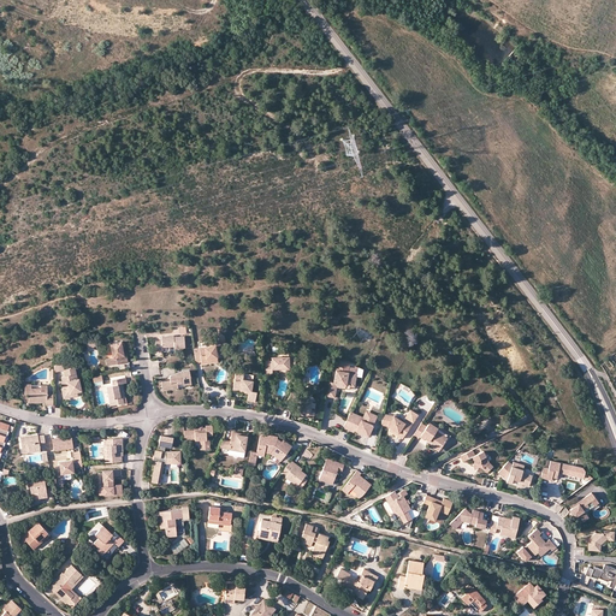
[(214,341),(220,339),(220,344),(225,344),(224,336),(219,332),(213,333),(214,341)]
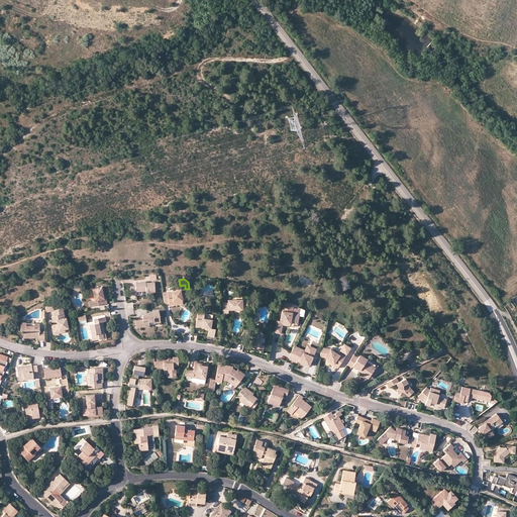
[(136,291),(143,291),(143,289),(145,289),(145,290),(145,292),(154,291),(153,282),(144,282),(144,281),(134,282),(135,285),(129,286),(130,294),(136,293),(136,291)]
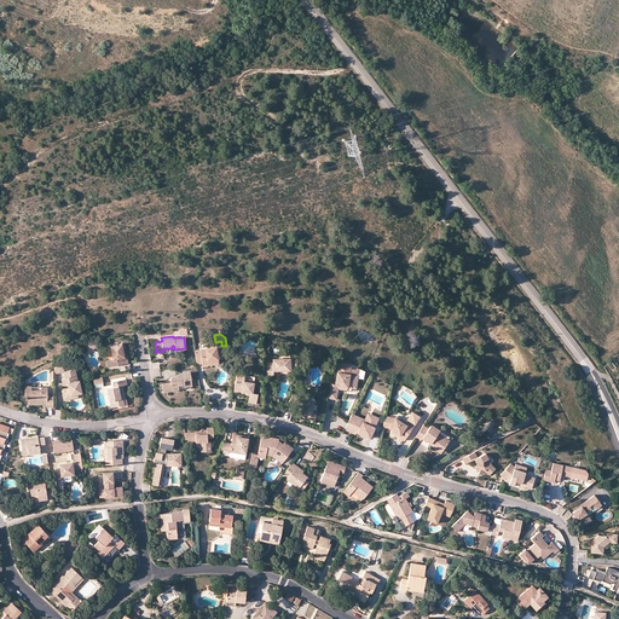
[(208,360),(219,358),(224,358),(221,346),(221,341),(215,342),(217,347),(212,347),(209,348),(195,350),(197,364),(203,363),(203,365),(208,364),(208,360)]
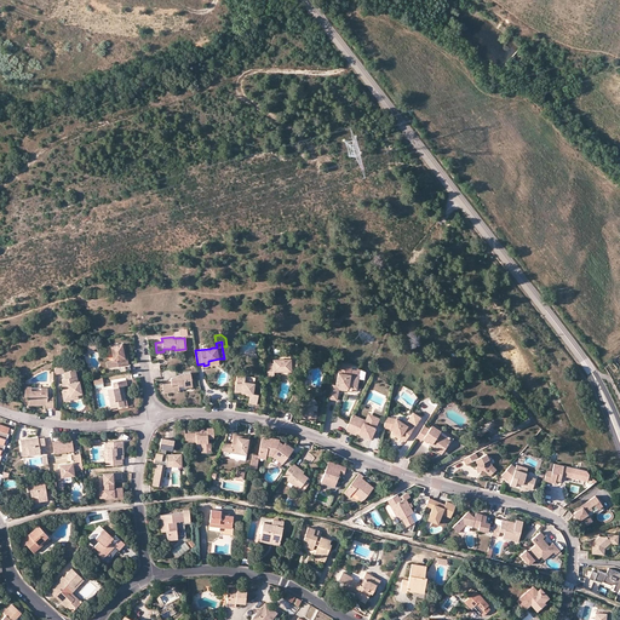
[(110,345),(114,359),(115,366),(128,363),(127,356),(125,357),(124,348),(122,343),(110,345)]
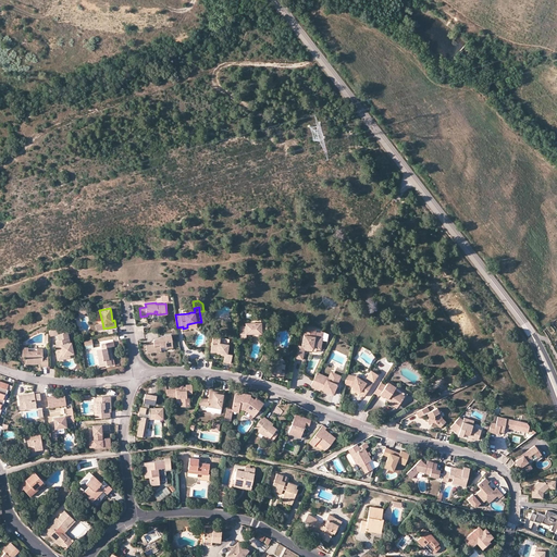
[(262,327),(268,327),(267,321),(246,322),(246,325),(240,326),(240,338),(247,338),(247,333),(262,333),(262,327)]
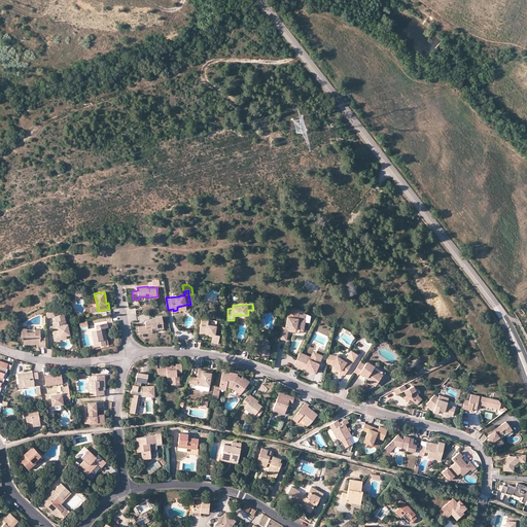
[(289,308),(288,316),(299,318),(301,310),(289,308)]
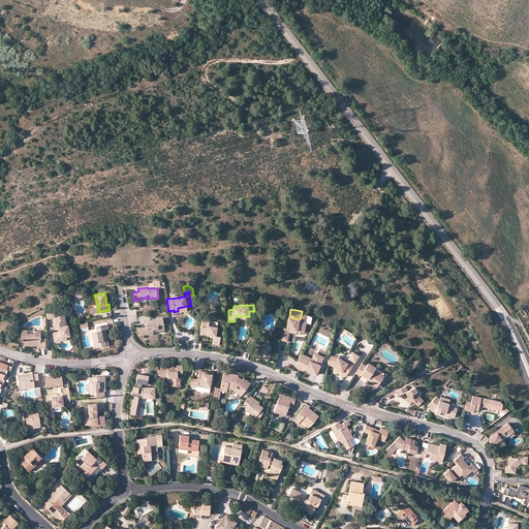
[(55,316),(55,317),(56,322),(53,322),(54,328),(53,328),(54,333),(53,333),(55,341),(61,340),(60,337),(66,336),(70,335),(68,324),(66,324),(64,315),(60,315),(55,316)]
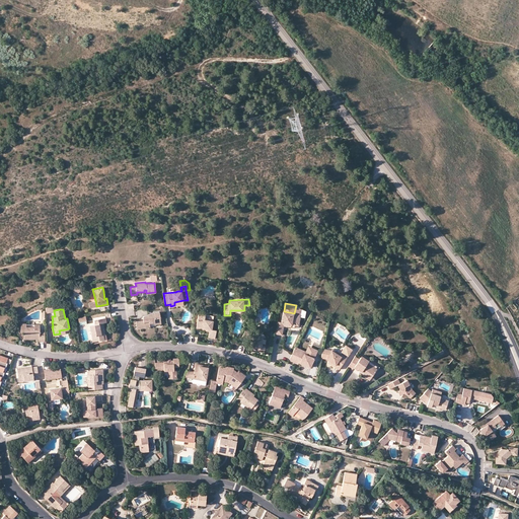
[(137,328),(145,326),(144,322),(149,322),(154,321),(155,323),(161,323),(159,311),(148,313),(148,314),(143,315),(143,316),(143,318),(136,319),(137,328)]
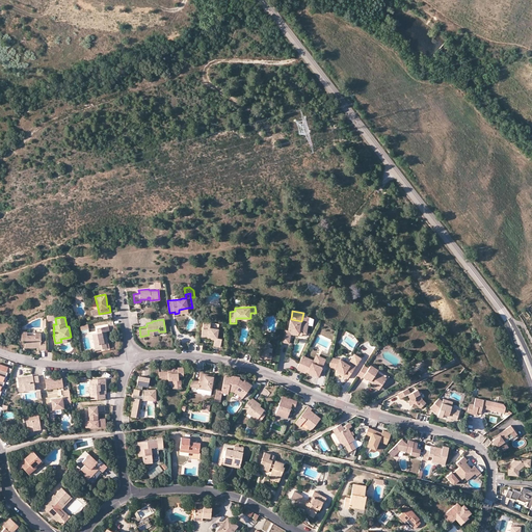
[(302,329),(307,330),(308,324),(309,322),(301,321),(291,319),(289,330),(284,329),(282,342),(290,343),(291,334),(292,333),(294,333),(294,335),(298,335),(300,328),(302,329)]
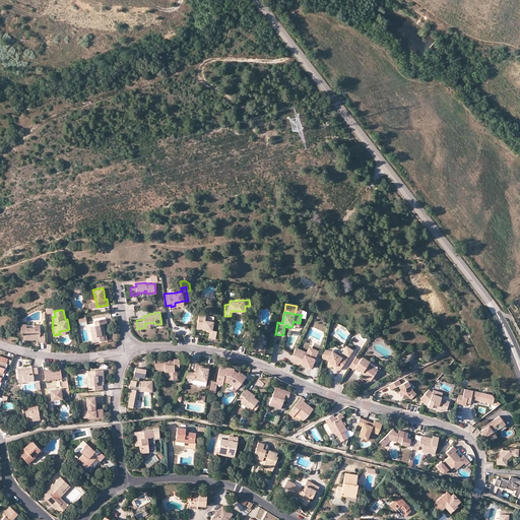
[(210,329),(210,331),(209,337),(215,338),(217,330),(212,329),(214,321),(205,319),(206,315),(199,314),(197,327),(210,329)]
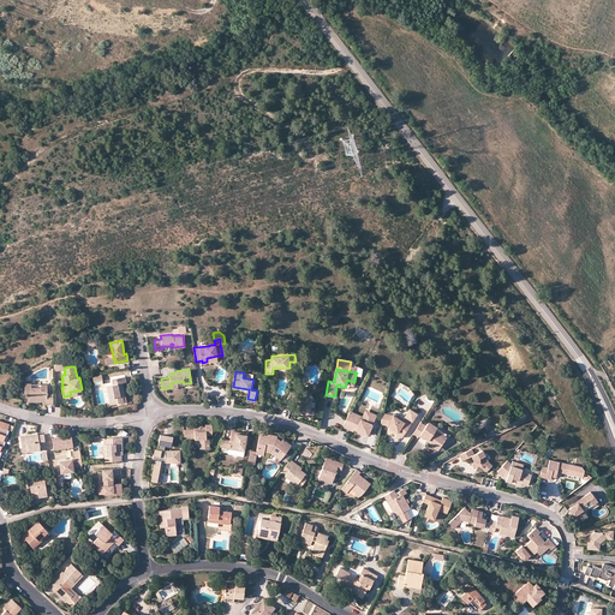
[(125,376),(113,378),(113,384),(107,384),(109,404),(123,401),(121,394),(120,389),(124,388),(123,382),(126,382),(125,376)]
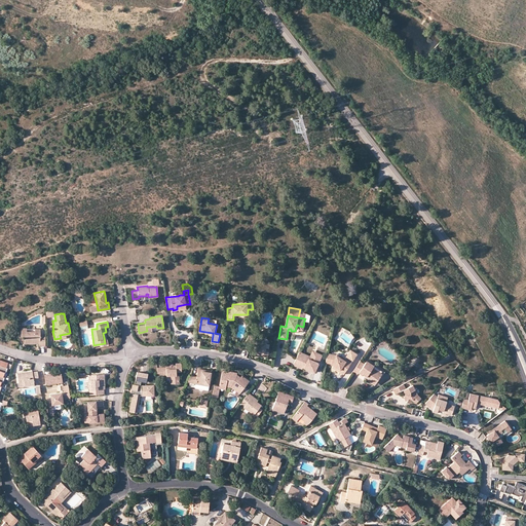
[(27,328),(22,328),(22,336),(26,336),(26,343),(35,343),(35,340),(36,340),(36,342),(39,342),(39,343),(40,345),(46,345),(46,336),(41,336),(41,329),(35,329),(35,331),(27,331),(27,328)]
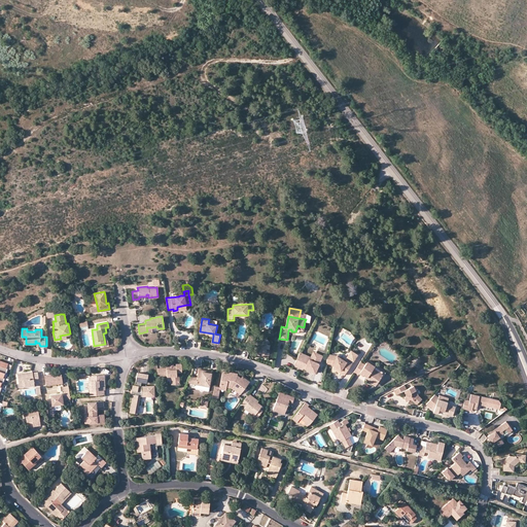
[(255,337),(250,334),(247,342),(252,344),(255,337)]
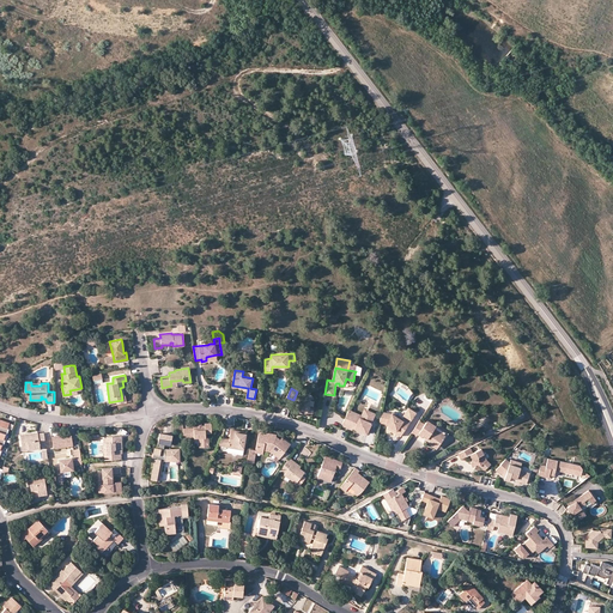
[(125,393),(121,393),(122,400),(109,402),(110,405),(126,402),(125,393)]
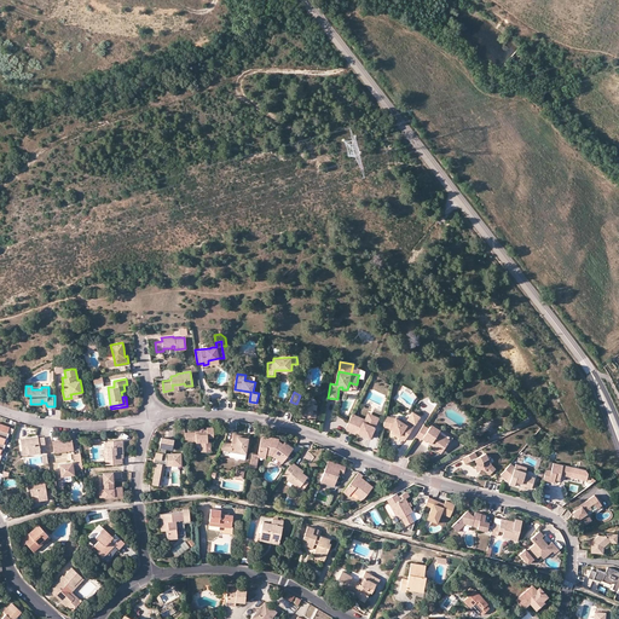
[(314,403),(304,400),(301,411),(306,412),(305,417),(316,420),(318,410),(313,410),(314,403)]
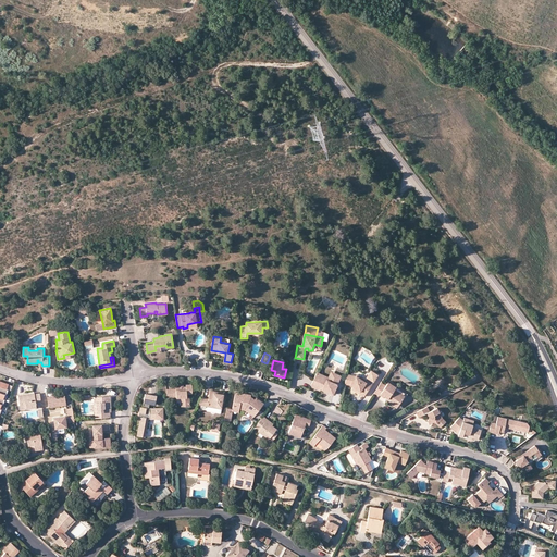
[(318,373),(317,375),(330,382),(333,378),(339,381),(342,378),(332,372),(329,379),(318,373)]
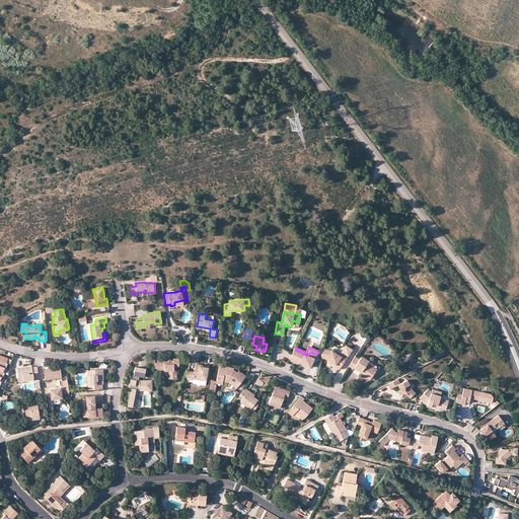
[(332,362),(331,364),(341,370),(353,351),(347,347),(342,354),(334,349),(332,350),(324,349),(322,358),(327,359),(330,361),(332,362)]
